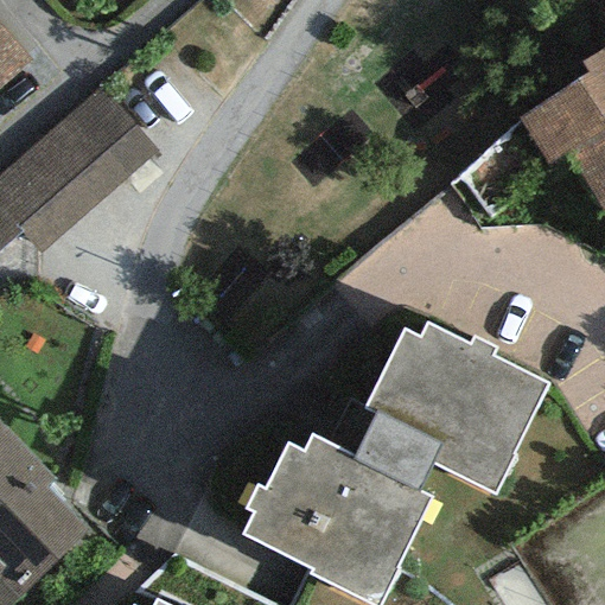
[(0,86),(31,59),(0,21),(0,86)]
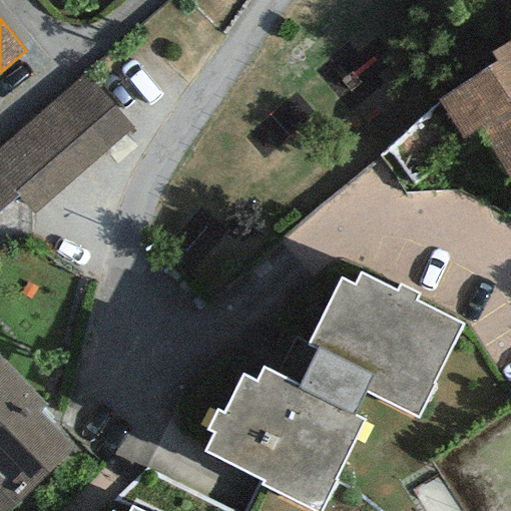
[(478,129),(510,182),(510,38),(493,50),(499,60),(437,98),(463,139),(478,129)]
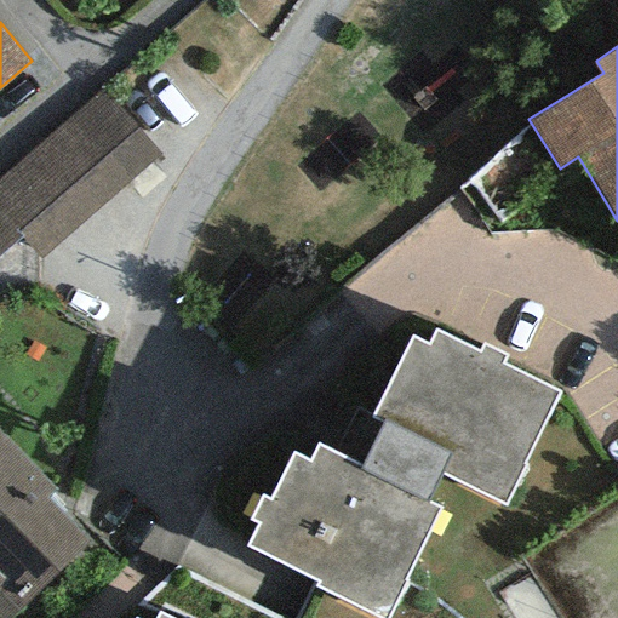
[(41,258),(162,154),(106,87),(0,178),(0,256),(22,236),(41,258)]
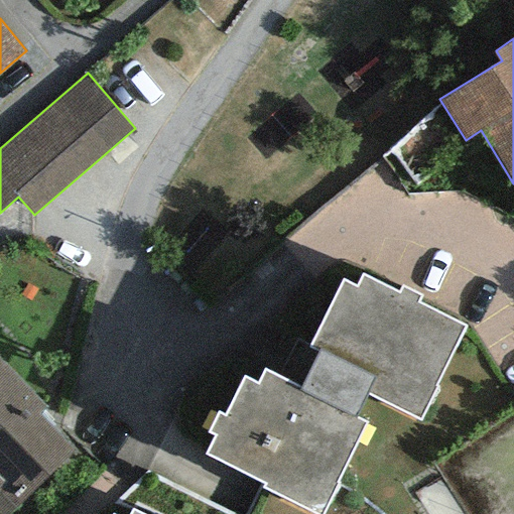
[(367,391),(420,418),(437,386),(432,384),(463,326),(414,301),(417,295),(404,288),(401,294),(365,276),(359,288),(344,280),(310,346),(318,350),(300,387),(264,369),(258,381),(244,374),(225,412),(218,409),(207,431),(214,435),(206,453),(265,483),(263,487),(316,513),(323,513),(339,483),(335,481),(365,421),(355,416),(367,391)]
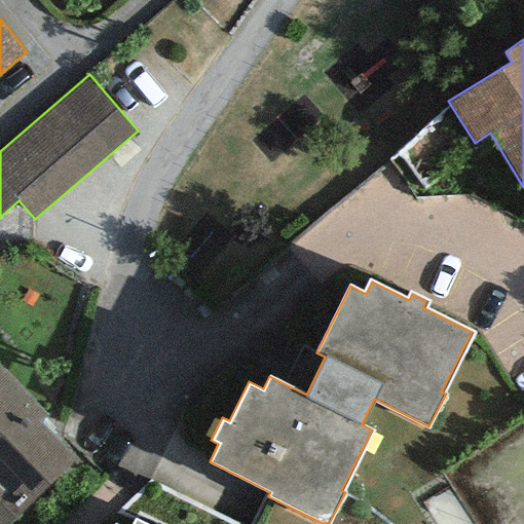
[(0,523),(5,523),(76,459),(40,421),(47,414),(0,364),(0,523)]
